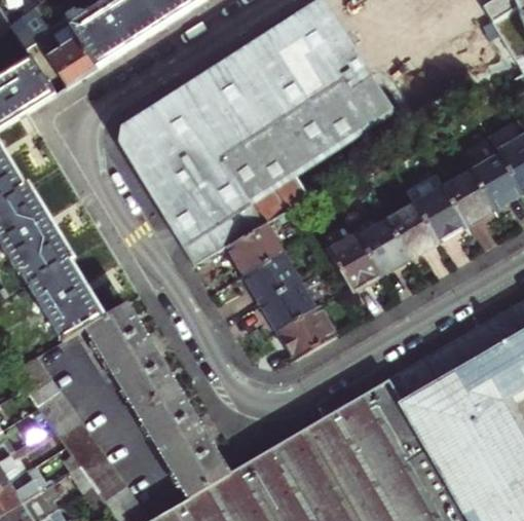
[(107,0),(69,25),(97,67),(151,32),(201,0),(107,0)]
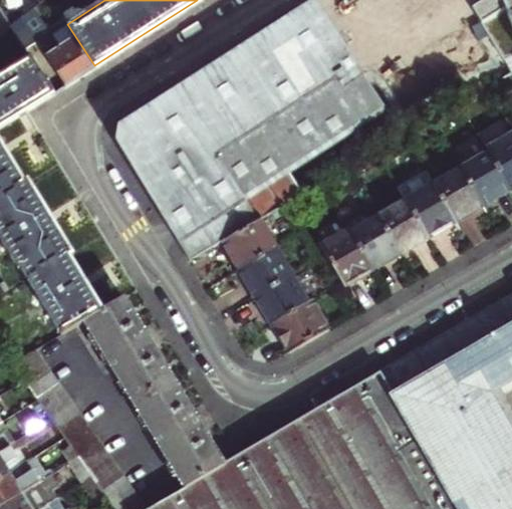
[(337,30),(318,0),(307,0),(117,122),(114,137),(161,212),(164,217),(168,224),(189,259),(221,240),(258,218),(401,136),(364,75),(337,30)]
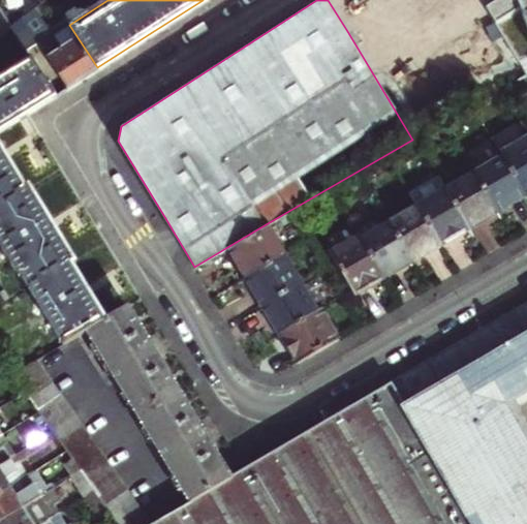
[(376,12),(368,0),(328,0),(347,31),(376,12)]
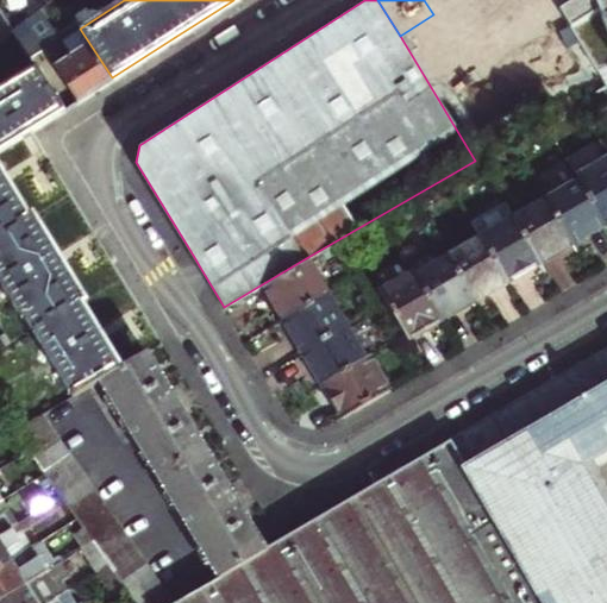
[(424,0),(433,14),(451,44),(514,6),(524,0),(424,0)]
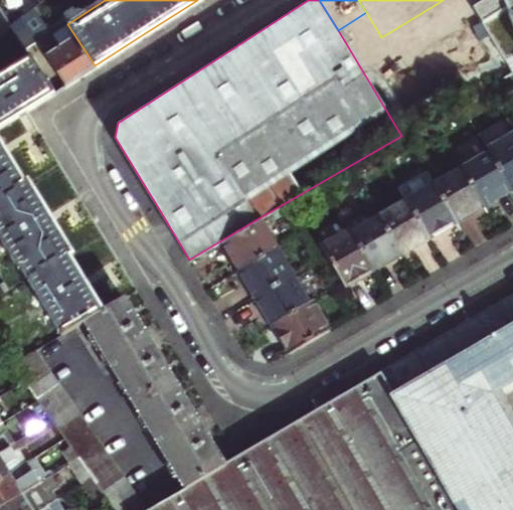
[(477,0),(508,55),(512,52),(512,0),(477,0)]
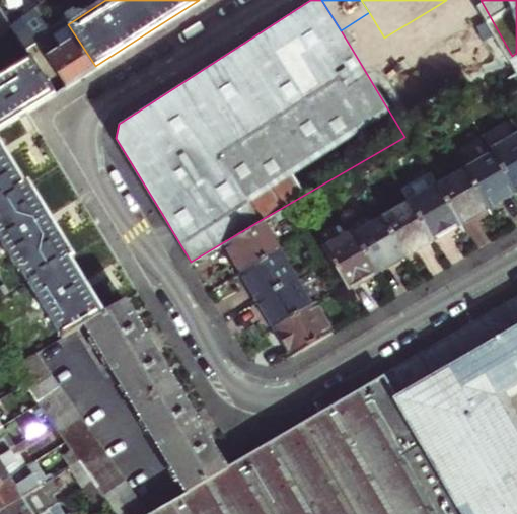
[(0,29),(9,23),(0,8),(0,29)]
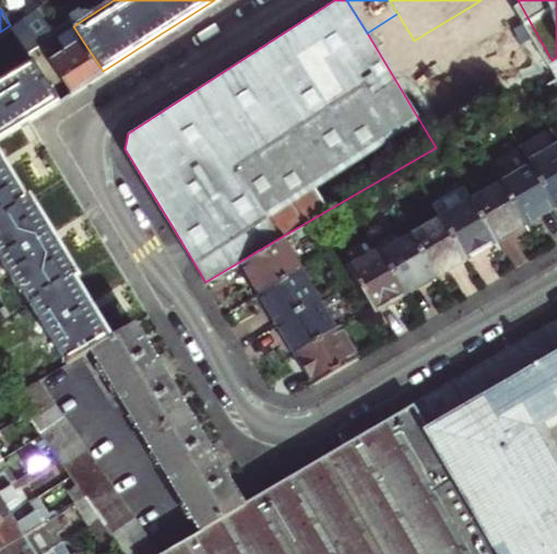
[(82,84),(103,71),(73,26),(72,24),(57,34),(64,48),(49,58),(70,92),(82,84)]
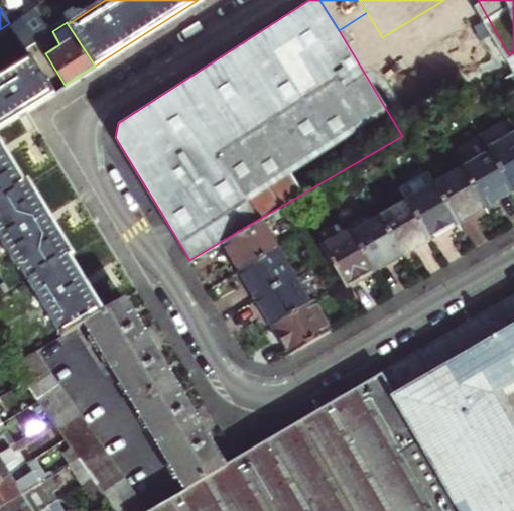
[(0,124),(40,100),(53,92),(29,55),(0,73),(0,237),(17,266),(20,265),(60,333),(85,318),(101,308),(86,284),(68,254),(71,252),(46,213),(27,180),(23,182),(1,145),(0,143),(0,124)]
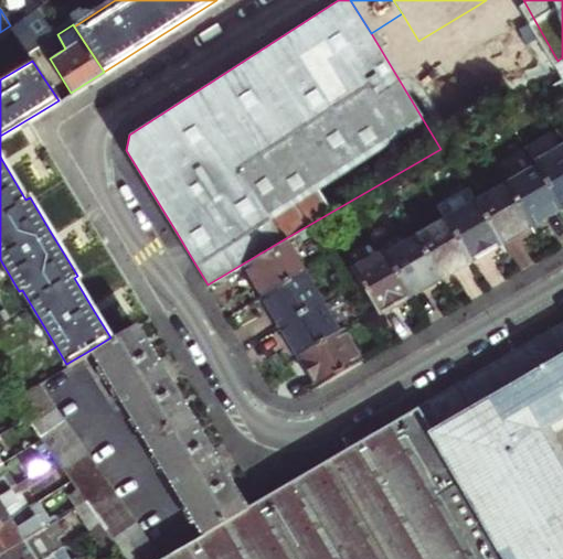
[(535,165),(560,206),(562,203),(562,143),(533,161),(535,165)]
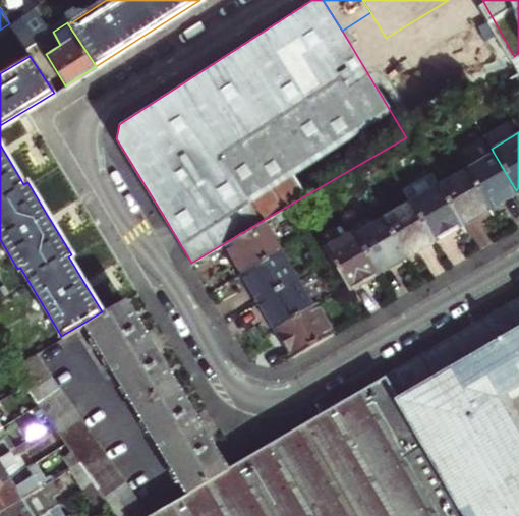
[(465,169),(487,207),(501,199),(516,190),(494,153),(465,169)]
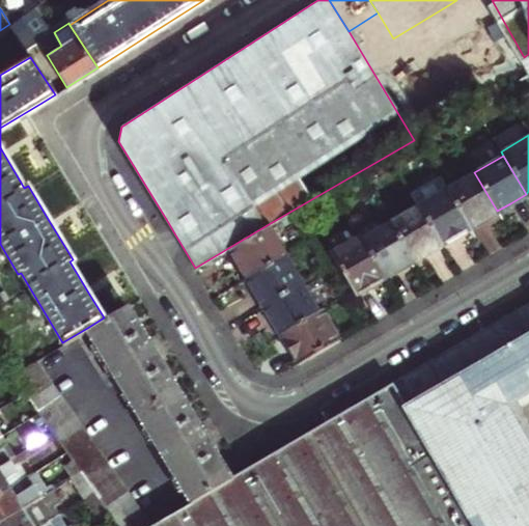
[(446,189),(469,227),(483,219),(497,211),(474,172),(446,189)]
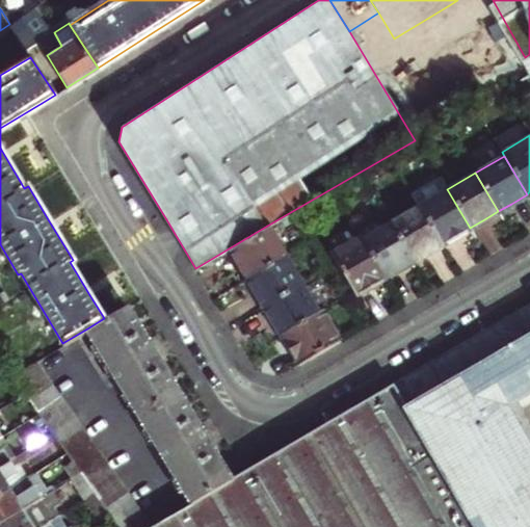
[(420,205),(442,243),(454,237),(470,228),(447,189),(439,174),(411,189),(420,205)]
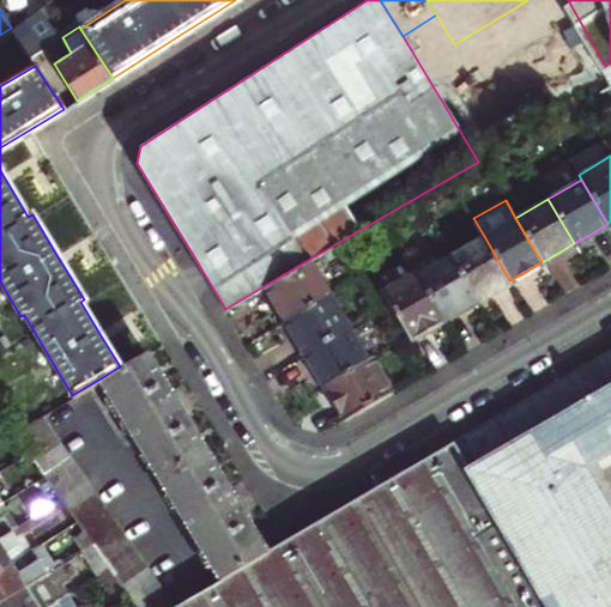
[(451,255),(477,299),(492,291),(509,280),(484,236),(451,255)]
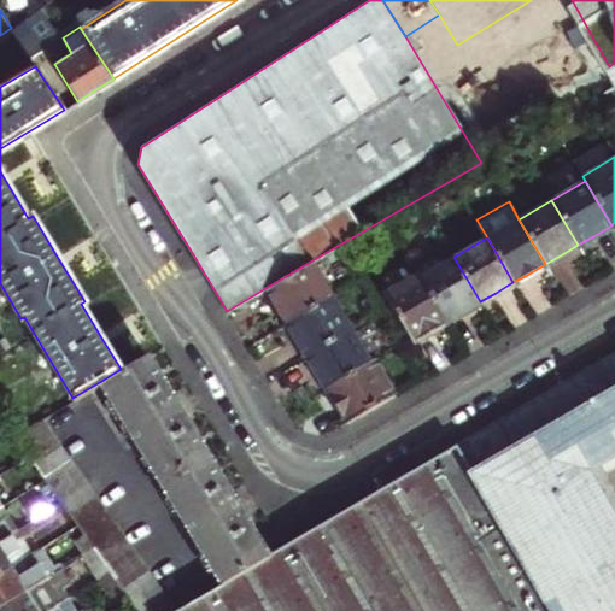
[(421,276),(446,321),(461,312),(480,301),(454,257),(421,276)]
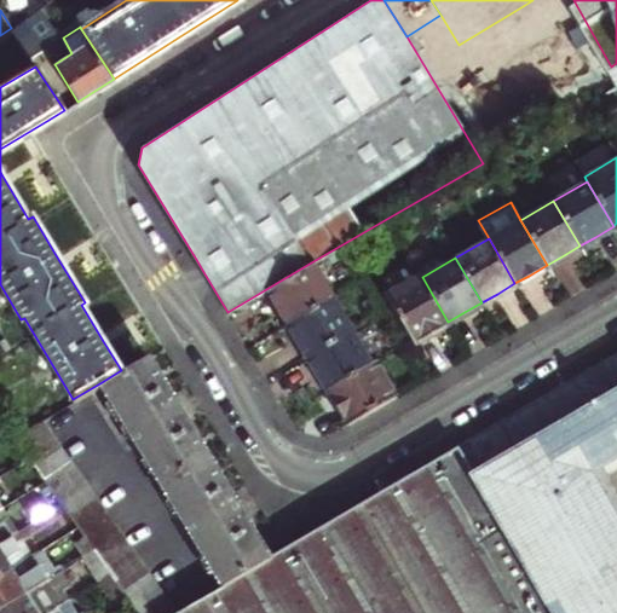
[(311,262),(266,289),(277,308),(286,323),(332,296),(311,262)]
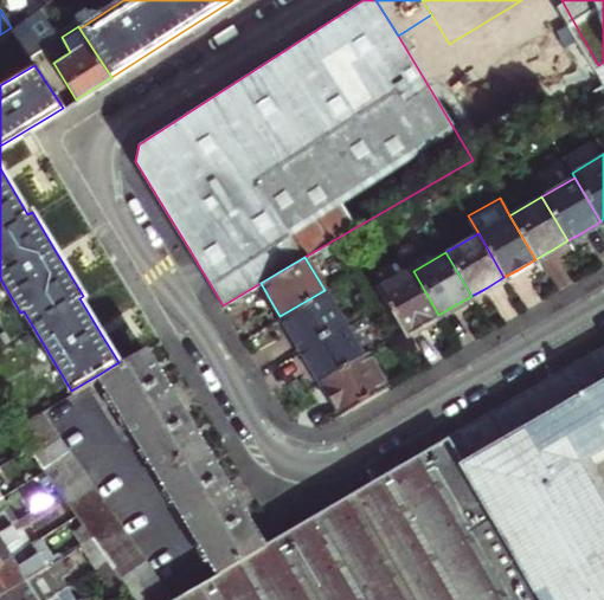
[(413,271),(411,268),(377,288),(405,335),(424,323),(438,315),(413,271)]
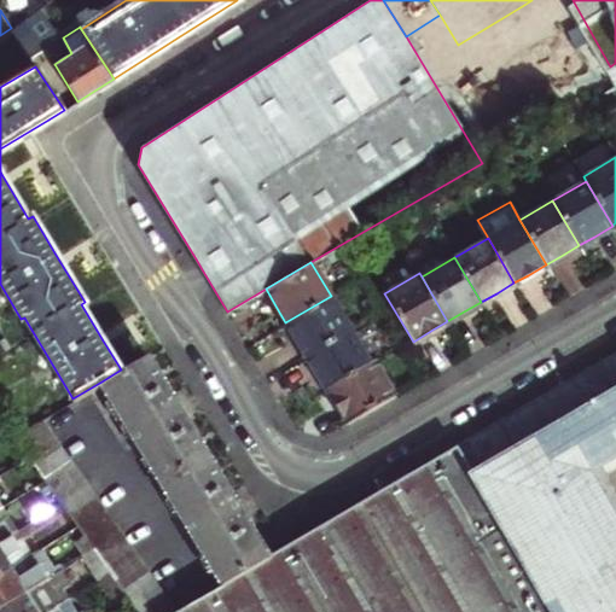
[(331,296),(285,322),(295,339),(304,355),(349,328),(331,296)]
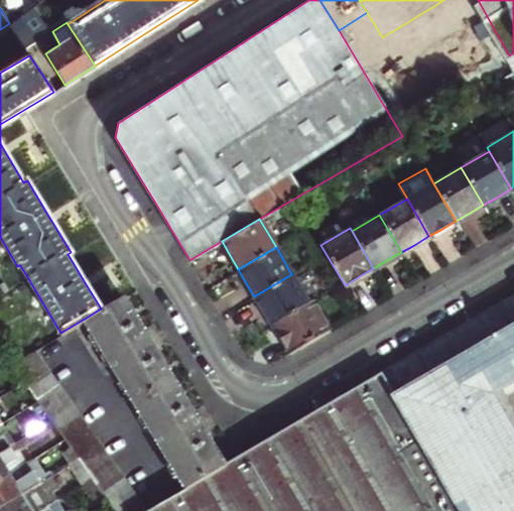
[(291,274),(254,296),(262,310),(270,325),(308,302),(291,274)]
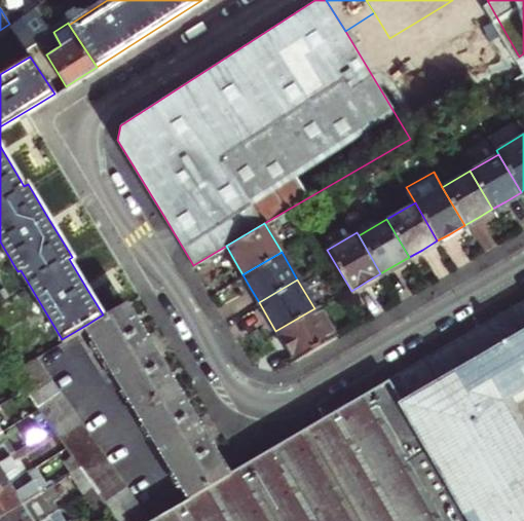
[(523,298),(227,471),(187,494),(149,517),(141,520),(523,520),(523,418),(515,403),(523,397),(523,298)]
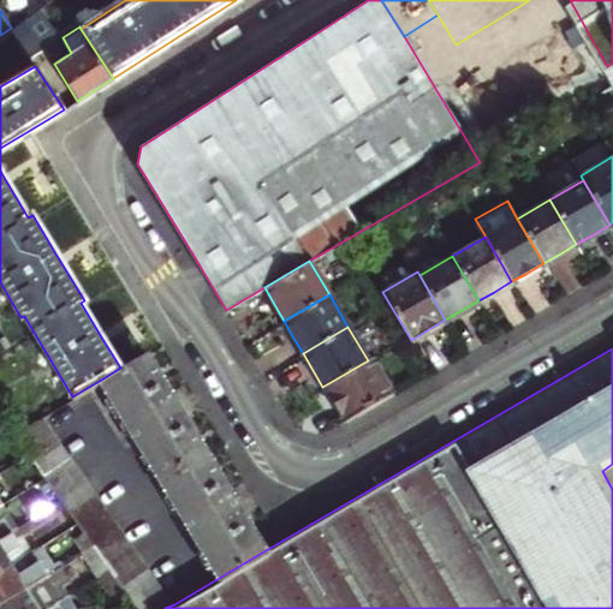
[(147,352),(120,368),(101,380),(219,578),(266,550),(227,488),(170,390),(147,352)]
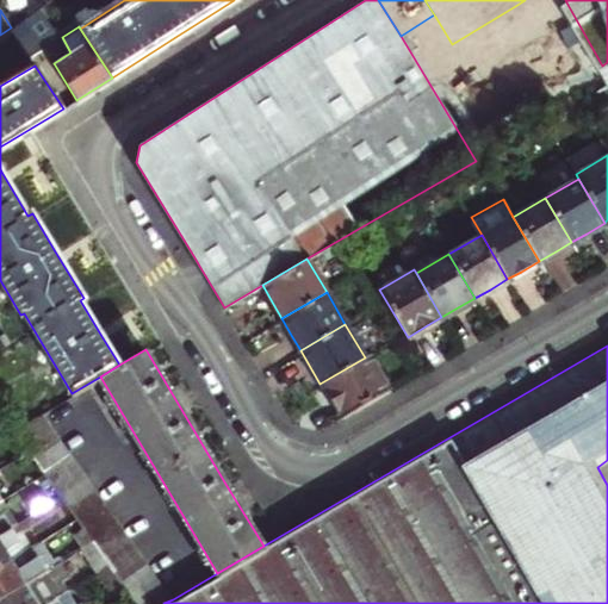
[(365,357),(320,384),(332,403),(340,417),(388,388),(368,355),(365,357)]
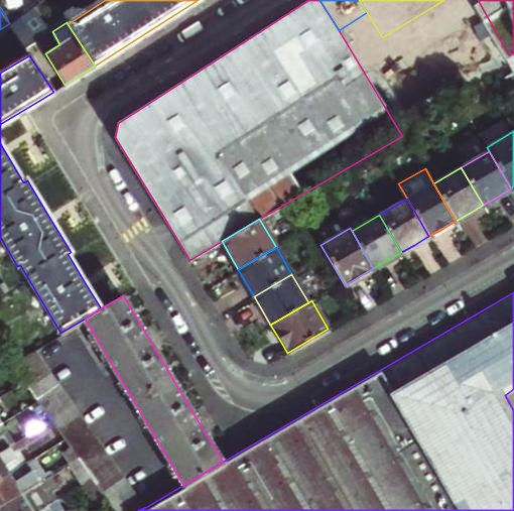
[(35,348),(13,362),(73,448),(79,456),(92,475),(117,510),(138,510),(146,507),(35,348)]
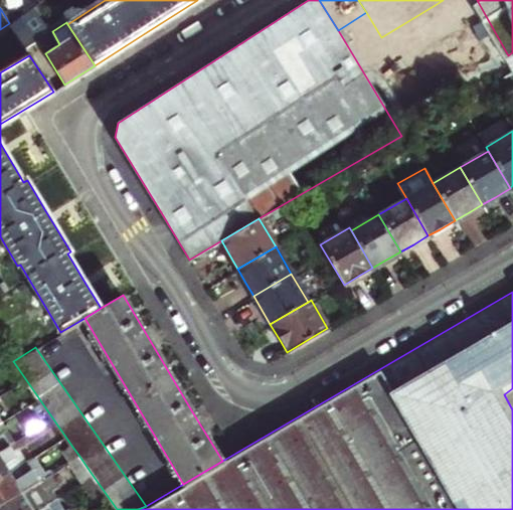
[(0,448),(14,440),(11,434),(6,437),(2,431),(0,432),(0,448)]
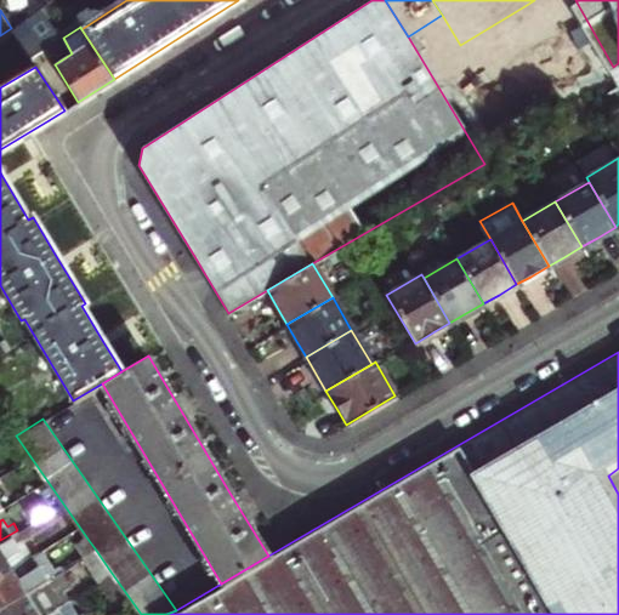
[(0,574),(11,568),(4,556),(24,542),(22,537),(33,530),(28,523),(17,530),(0,540),(0,574)]
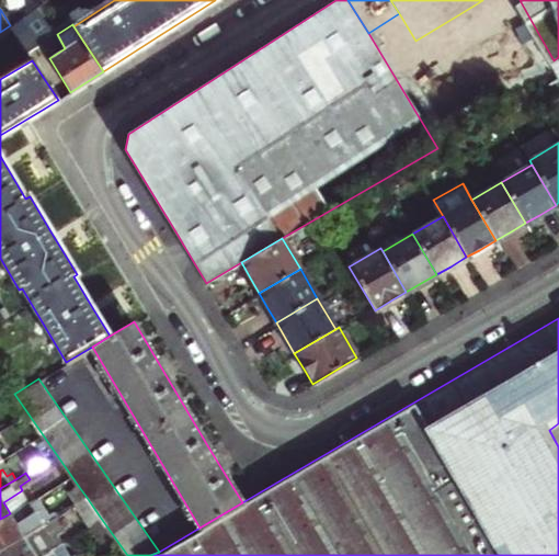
[(77,501),(86,496),(79,487),(71,492),(77,501)]
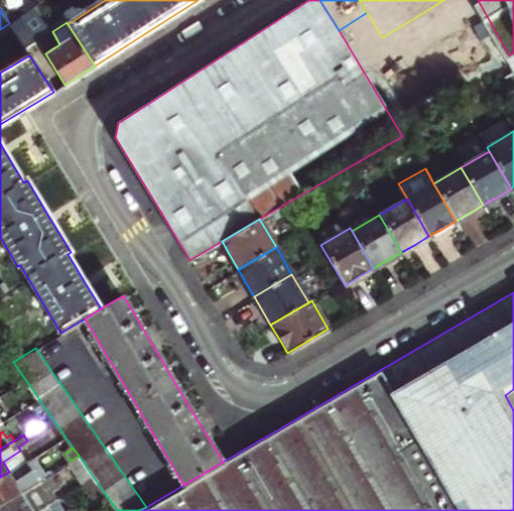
[(83,481),(92,475),(79,456),(71,461),(83,481)]
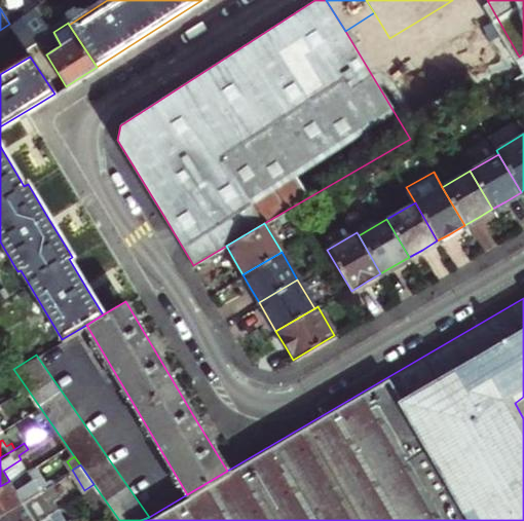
[(0,514),(49,484),(44,478),(39,482),(31,468),(9,481),(0,486),(0,514)]
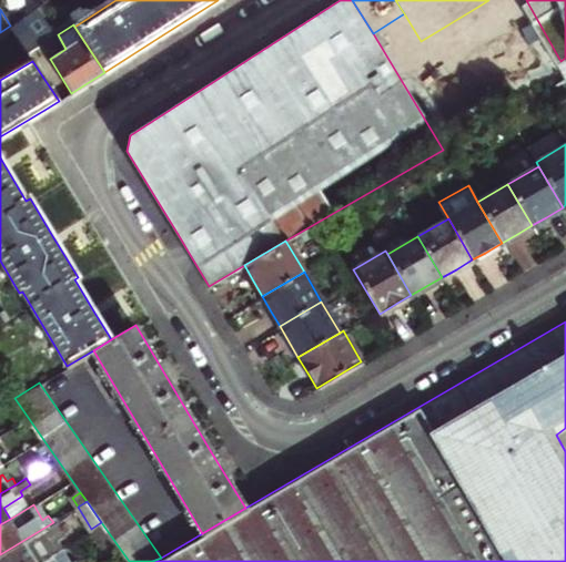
[(0,561),(37,561),(59,549),(51,535),(58,531),(53,522),(0,554),(0,561)]
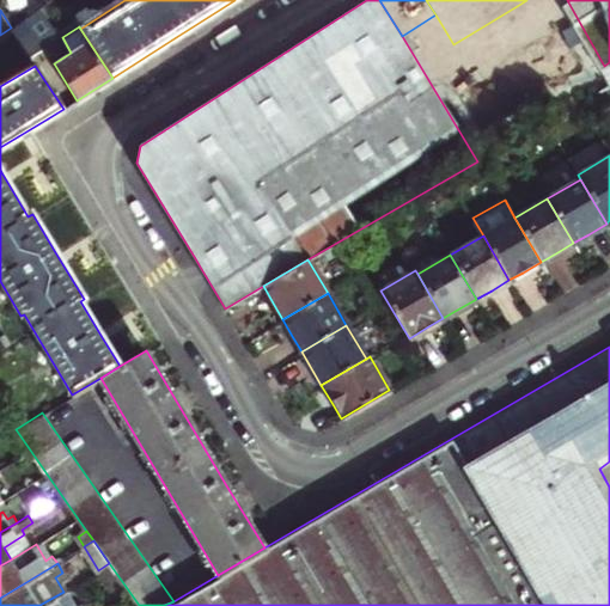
[(78,605),(77,603),(73,605),(63,592),(40,605),(78,605)]
